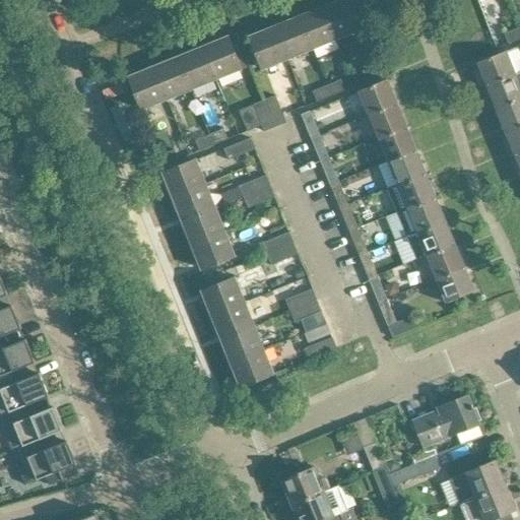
[(338,2),(324,8),(336,39),(362,28),(349,0),(339,0),(338,1),(338,2)]
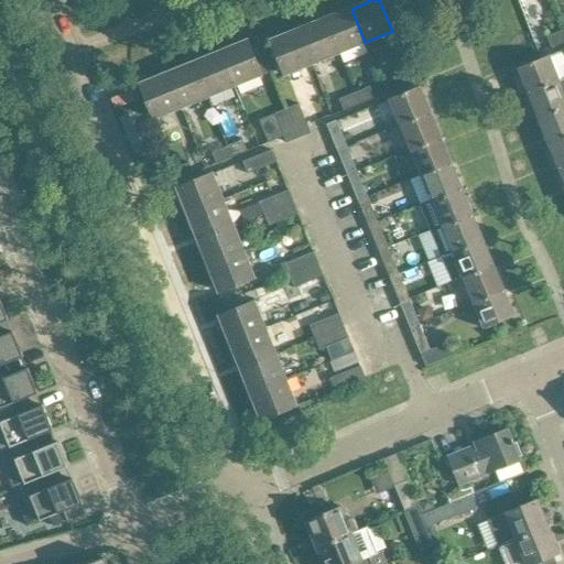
[(365,42),(351,9),(336,14),(335,13),(324,18),(338,53),(365,42)]
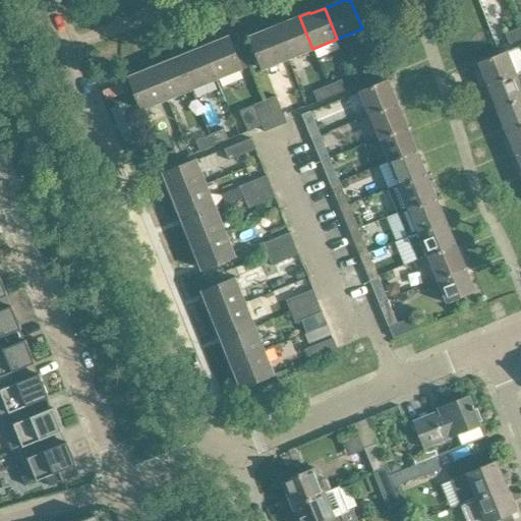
[(312,49),(299,16),(290,20),(290,21),(276,27),(288,59),(312,49)]
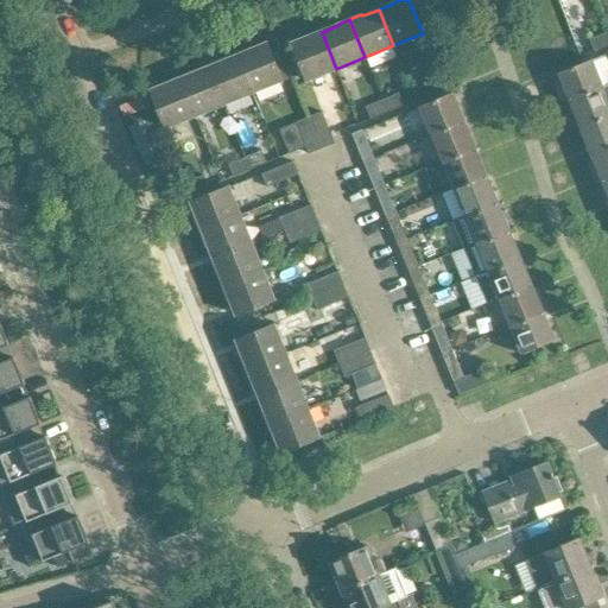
[(336,69),(322,32),(305,39),(304,38),(292,43),(308,81),(336,69)]
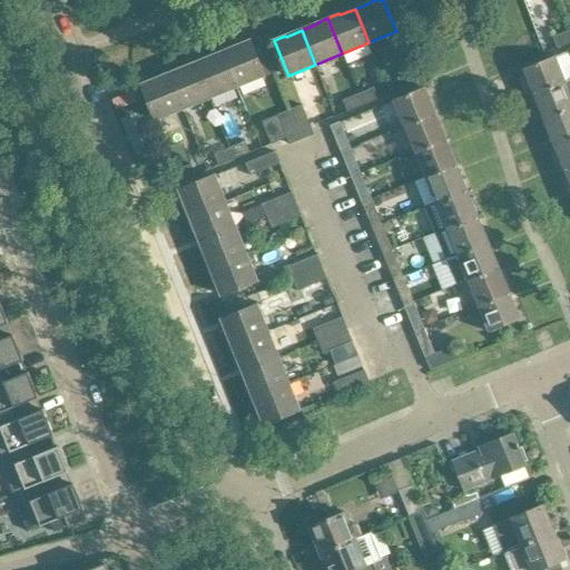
[(569,42),(569,35),(569,31),(553,37),(558,48),(569,42)]
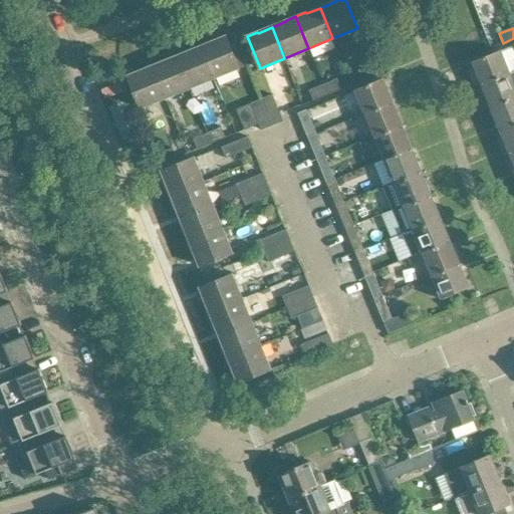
[(238,68),(228,43),(225,36),(215,40),(215,42),(201,47),(213,78),(238,68)]
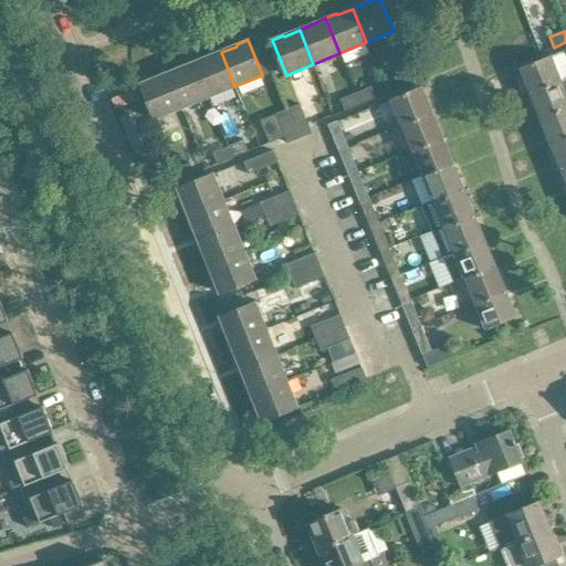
[(234,86),(221,52),(206,59),(206,58),(194,62),(208,97),(234,86)]
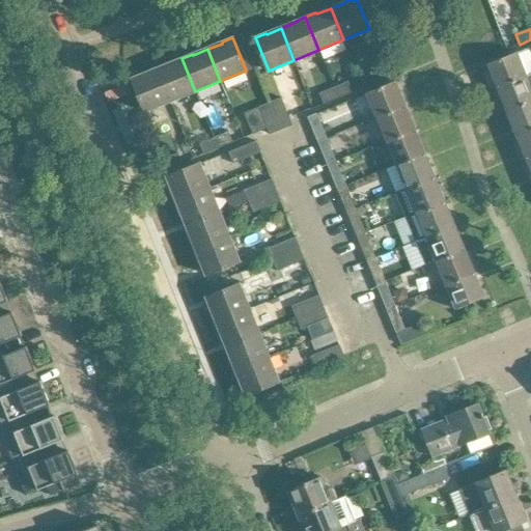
[(486,64),(497,88),(527,77),(516,52),(486,64)]
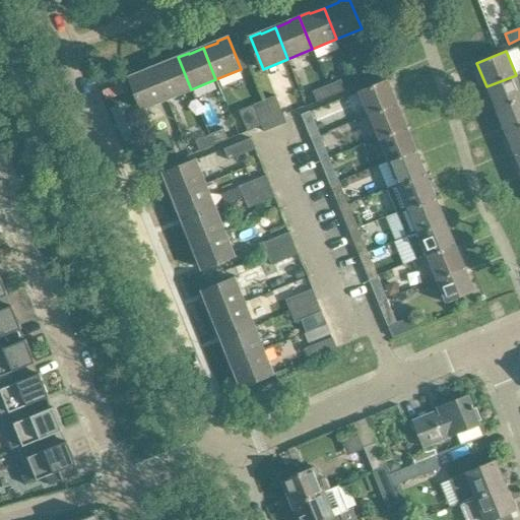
[(191,89),(178,57),(169,61),(169,62),(154,68),(167,100),(191,89)]
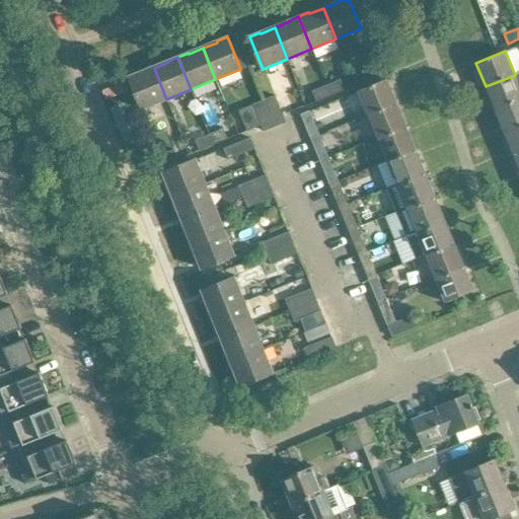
[(361,71),(366,81),(380,75),(375,65),(361,71)]
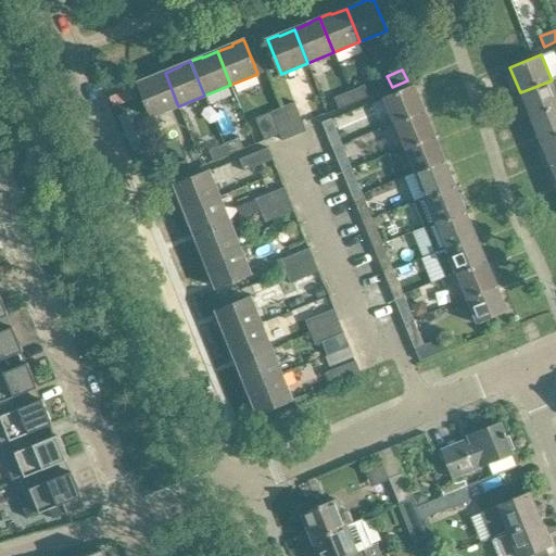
[(178,106),(165,73),(150,79),(149,77),(138,83),(152,117),(178,106)]
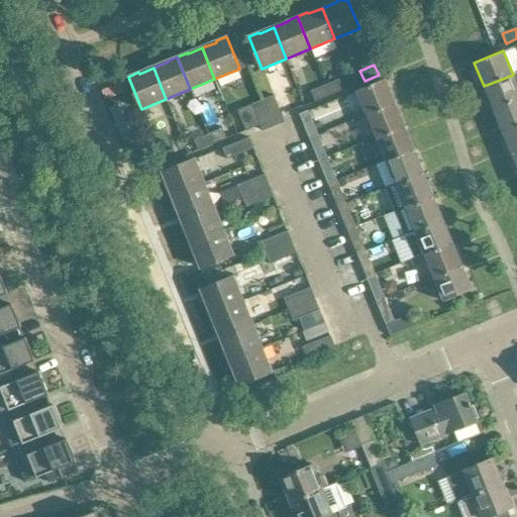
[(516,73),(513,75),(484,86),(493,109),(516,99),(516,73)]
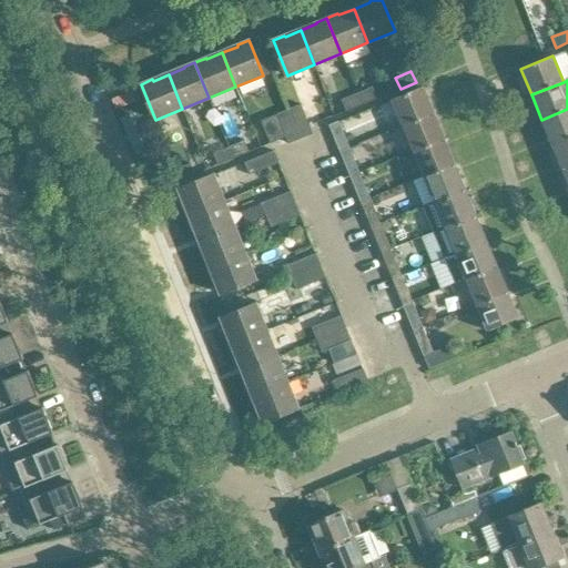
[(373,87),(357,93),(362,104),(377,99),(373,87)]
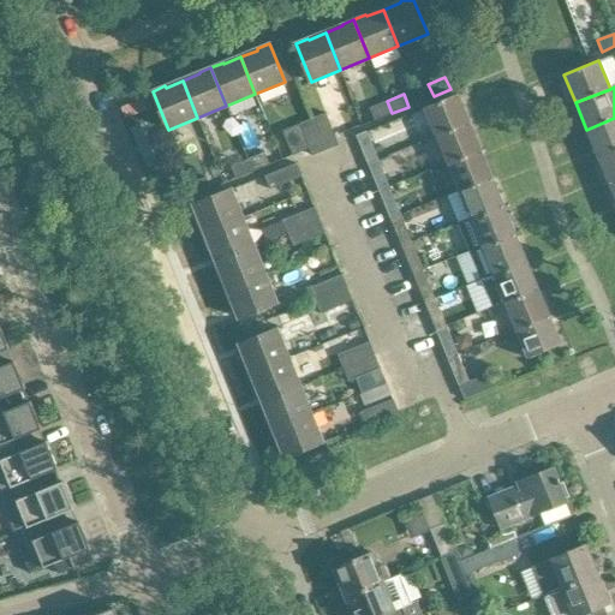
[(423,108),(435,136),(470,121),(459,94),(423,108)]
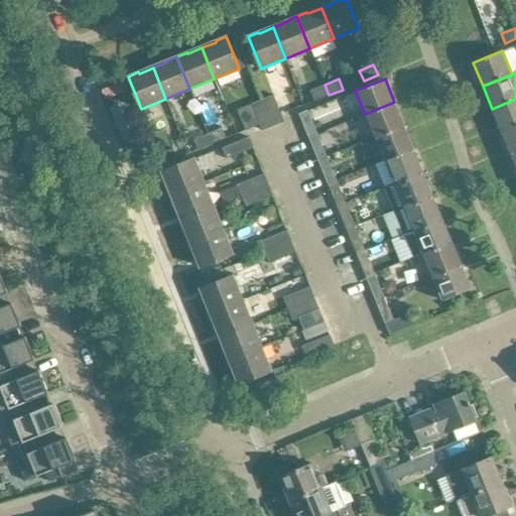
[(329,95),(325,85),(310,91),(314,101),(329,95)]
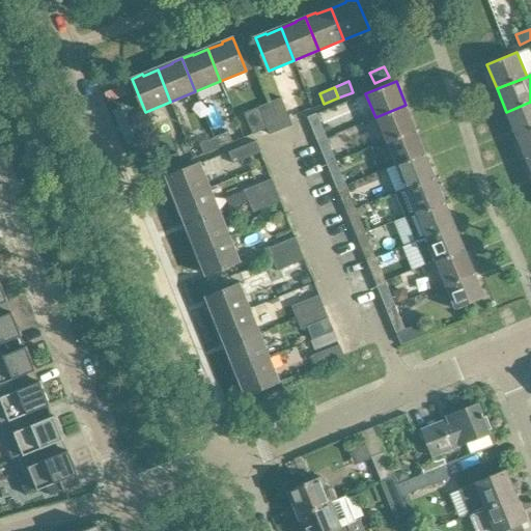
[(271,104),(281,130),(292,126),(282,99),(271,104)]
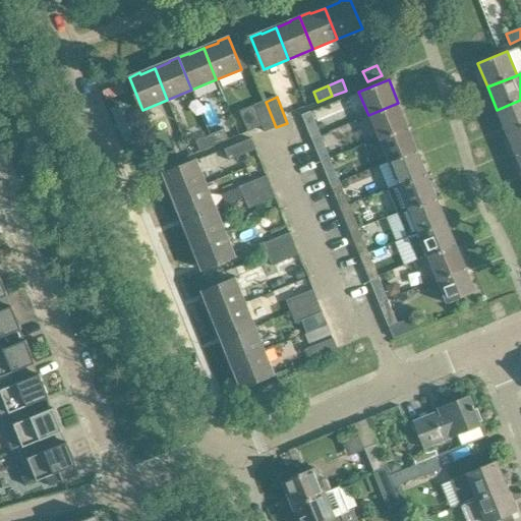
[(520,127),(520,100),(497,110),(507,133),(520,127)]
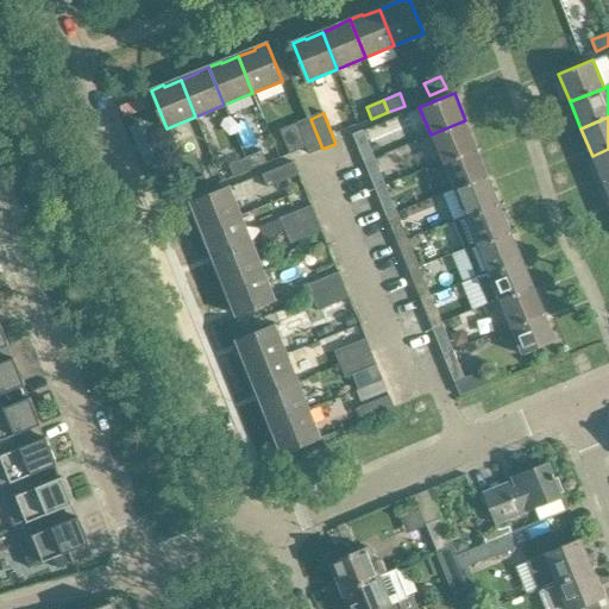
[(322,149),(311,119),(296,124),(306,146),(309,155),(322,149)]
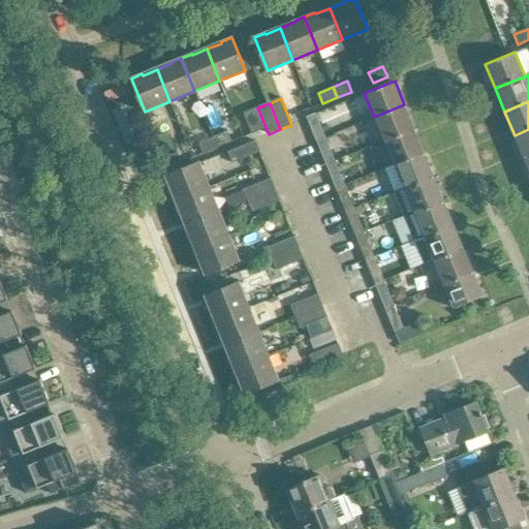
[(414,128),(404,104),(374,117),(384,141),(414,128)]
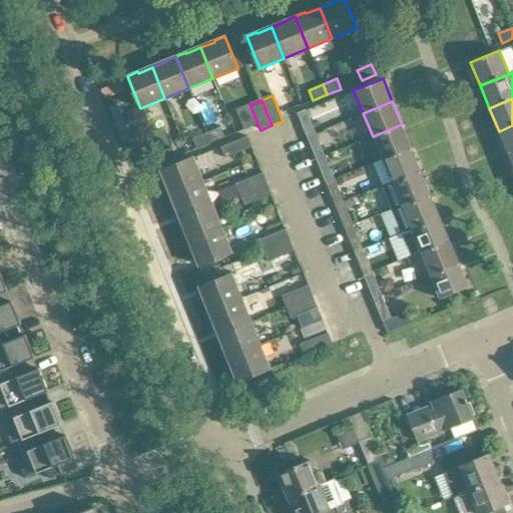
[(258,123),(249,104),(235,110),(243,129),(258,123)]
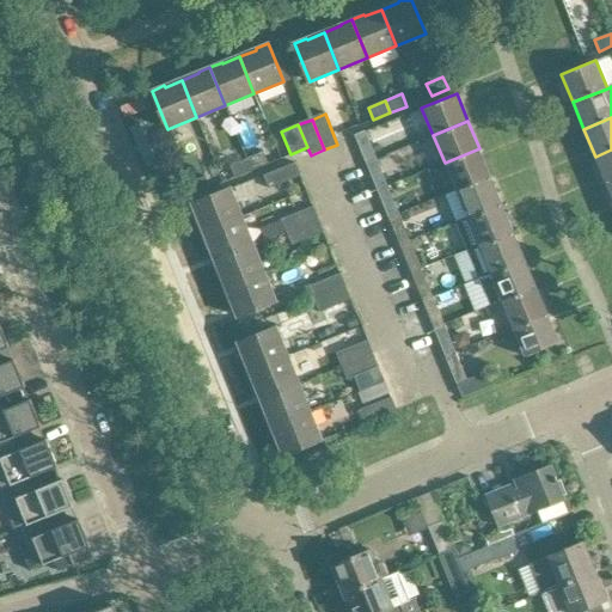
[(355,135),(367,164),(377,160),(365,130),(355,135)]
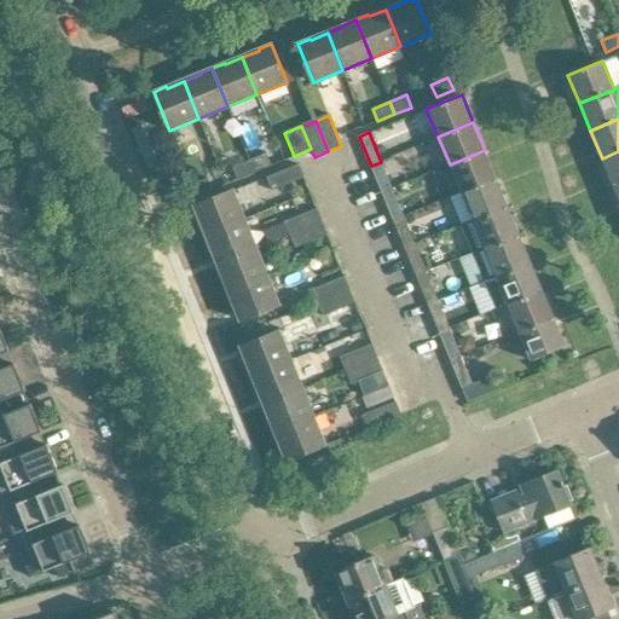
[(496,178),(485,150),(450,165),(461,192),(496,178)]
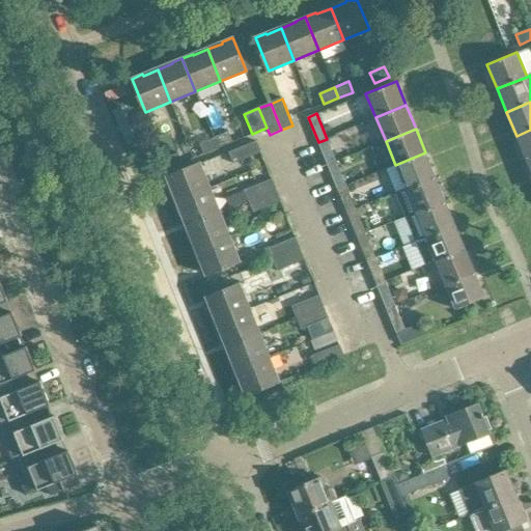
[(530,158),(530,130),(516,136),(526,160),(530,158)]
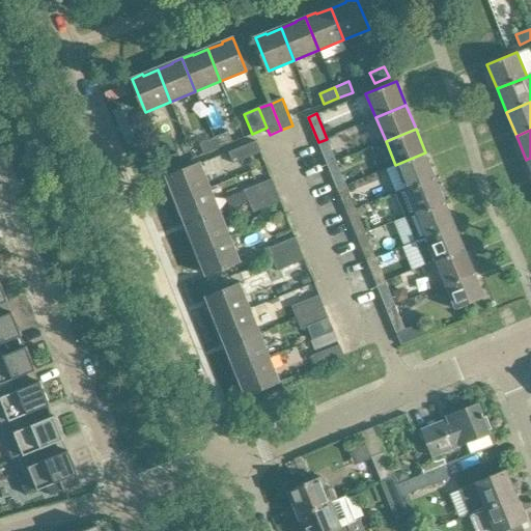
[(228,132),(214,137),(218,147),(232,142),(228,132)]
